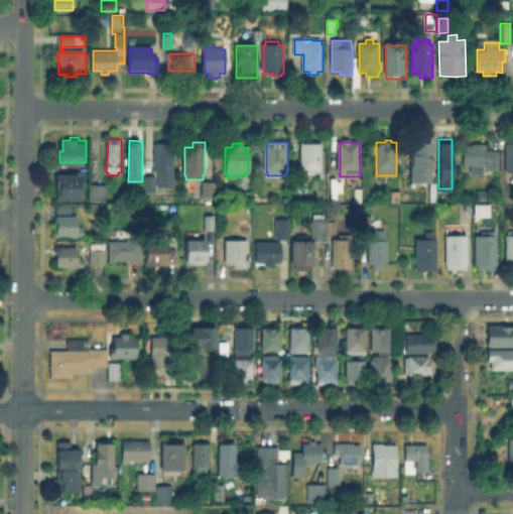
[(168,172),(165,172),(165,170),(156,170),(156,144),(174,144),(174,165),(174,170),(168,170),(168,172)]
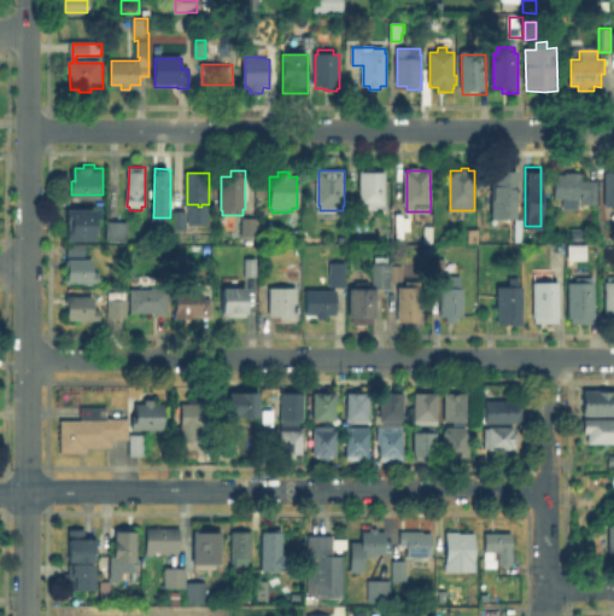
[(385,207),(385,214),(378,214),(378,211),(362,211),(362,207),(361,207),(361,173),(386,173),(386,207),(385,207)]
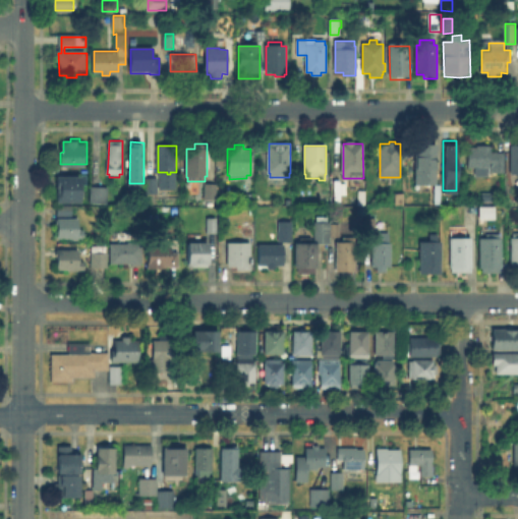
[(493,146),(493,153),(507,153),(507,173),(491,173),(491,167),(470,167),(470,148),(478,148),(478,146),(493,146)]
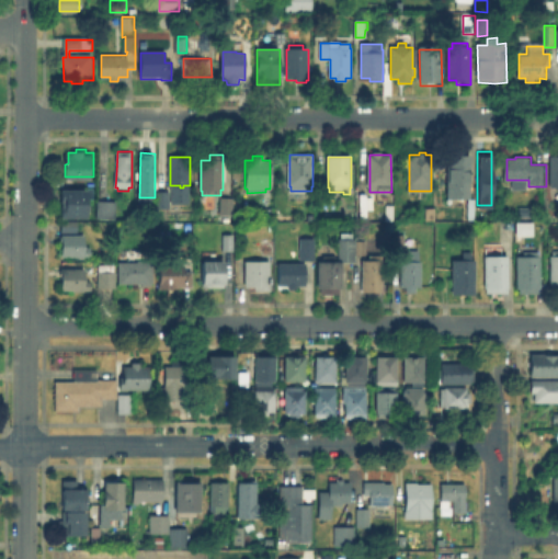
[(470,159),(470,203),(447,203),(446,159),(470,159)]
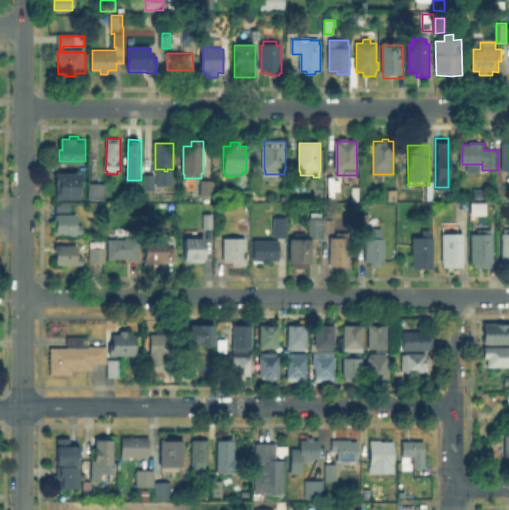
[(79,196),(55,196),(55,170),(79,170),(79,196)]
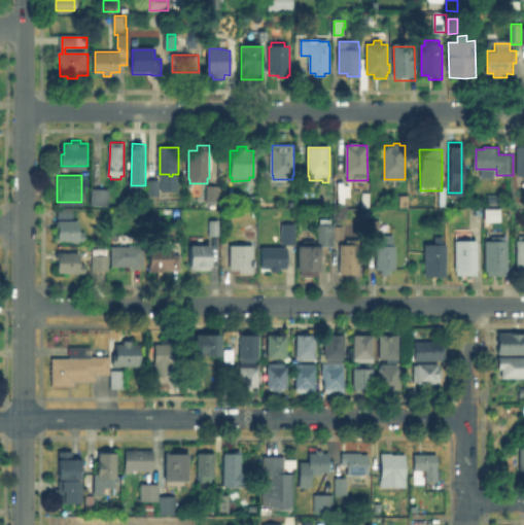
[(163,193),(150,193),(150,177),(162,177),(163,193)]
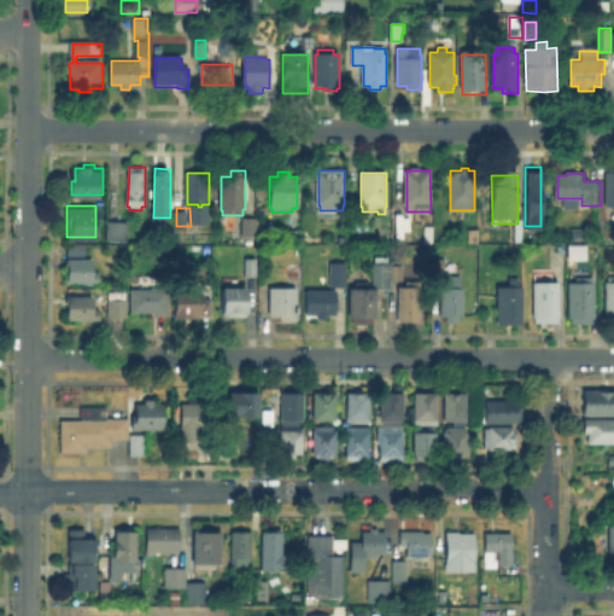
[(261,214),(261,233),(246,233),(246,214),(261,214)]
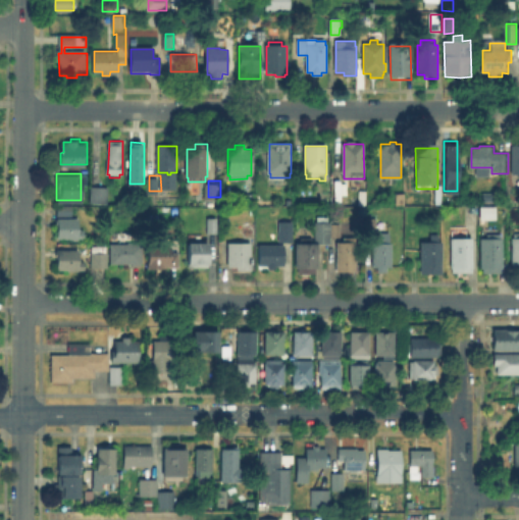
[(107,200),(90,200),(90,184),(108,185),(107,200)]
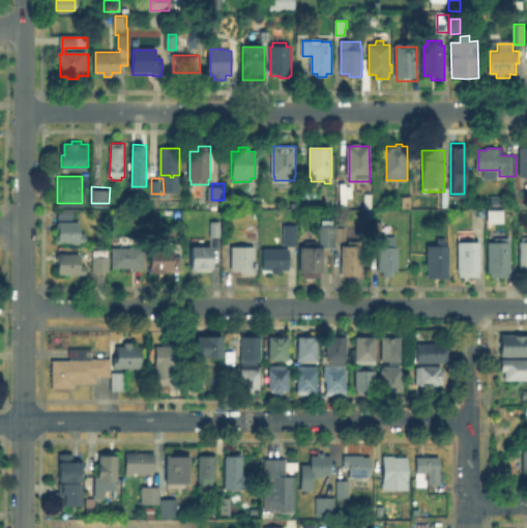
[(74,209),(74,220),(58,221),(58,209),(74,209)]
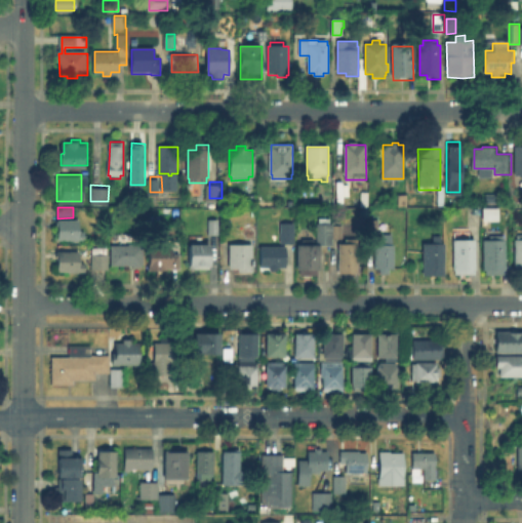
[(221,237),(208,238),(209,219),(222,219),(221,237)]
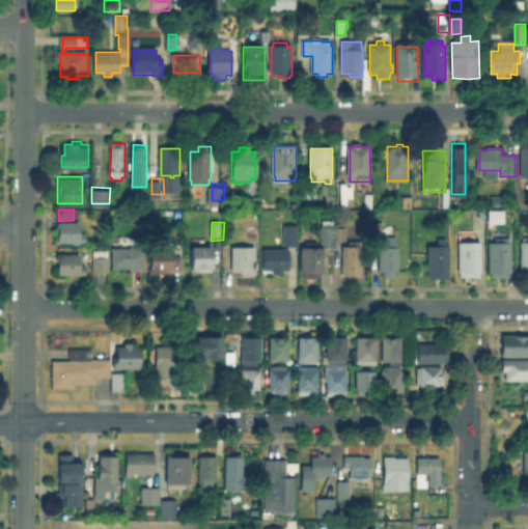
[(79,225),(78,235),(81,234),(80,237),(84,237),(84,246),(57,245),(57,225),(79,225)]
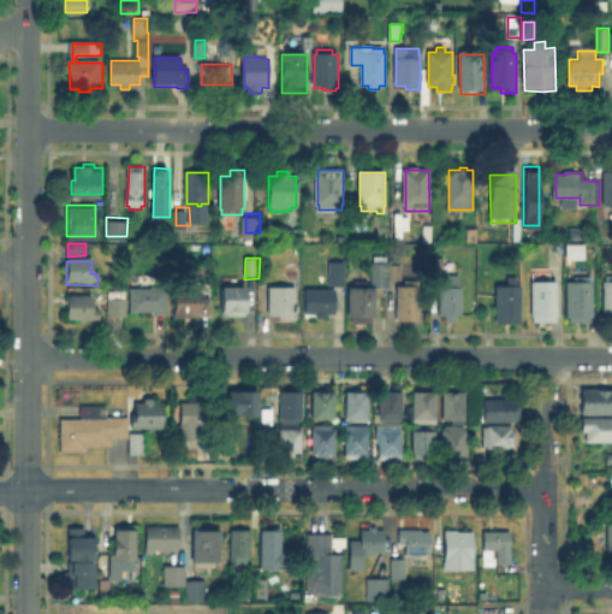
[(391,263),(391,289),(374,290),(374,318),(385,318),(385,332),(380,332),(380,331),(372,332),(370,322),(348,324),(349,291),(355,291),(355,283),(369,282),(370,288),(373,288),(372,263),(391,263)]
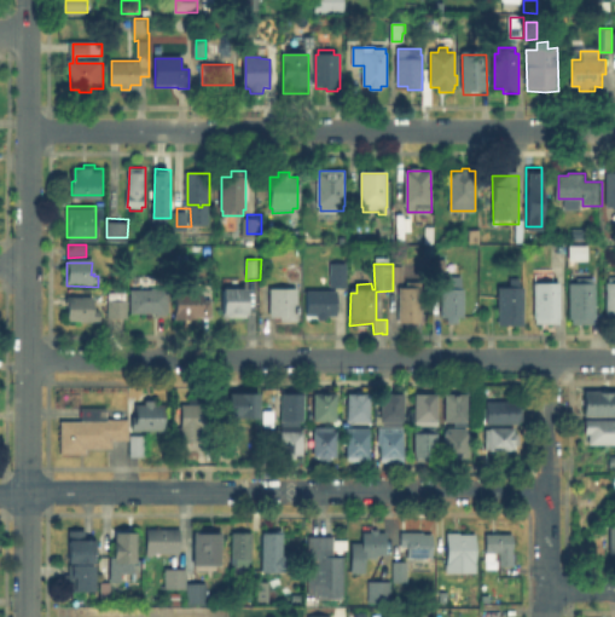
[(405,266),(405,282),(394,282),(395,266),(405,266)]
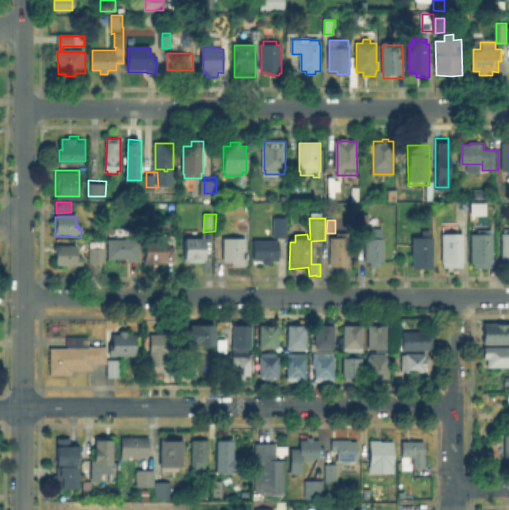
[(288,225),(288,238),(279,238),(279,225),(288,225)]
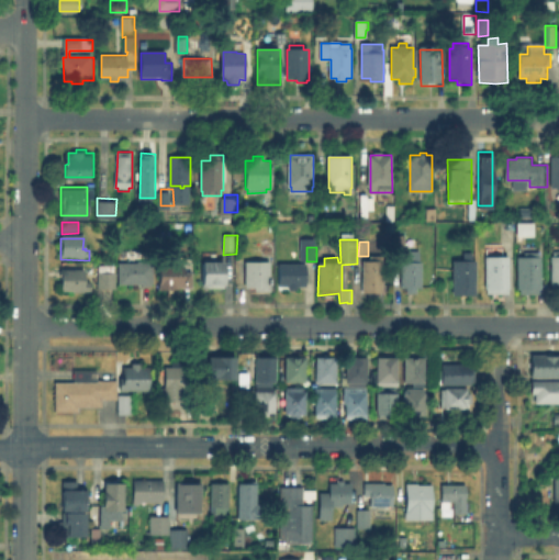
[(420,253),(420,264),(422,264),(422,289),(416,290),(416,294),(406,294),(406,289),(401,289),(402,264),(409,264),(409,253),(420,253)]
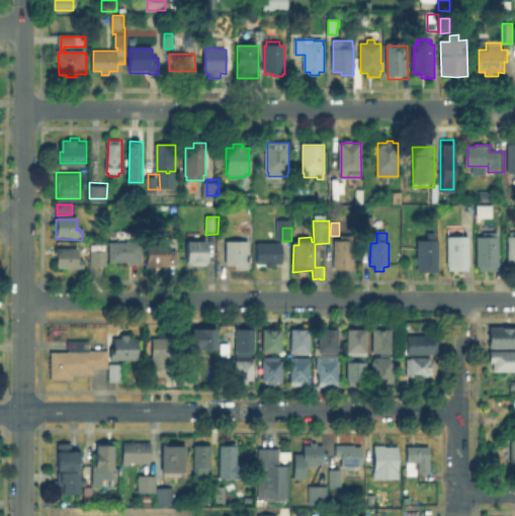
[(468,233),(467,238),(469,238),(469,267),(468,267),(468,272),(449,272),(449,267),(448,267),(448,238),(449,238),(449,233),(468,233)]
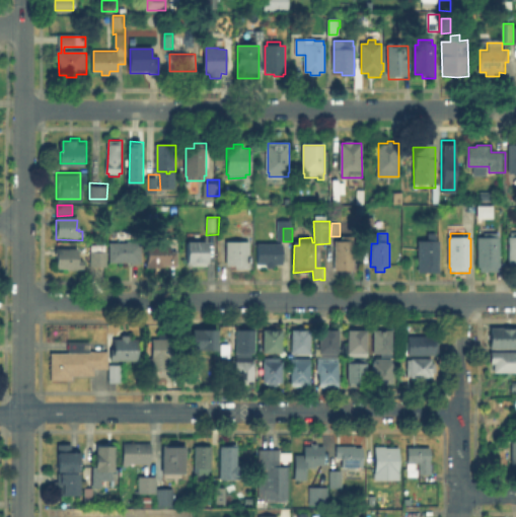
[(500,236),(500,241),(501,241),(502,270),(500,270),(500,275),(483,275),(484,270),(481,270),(480,241),(487,240),(487,233),(497,233),(497,236),(500,236)]
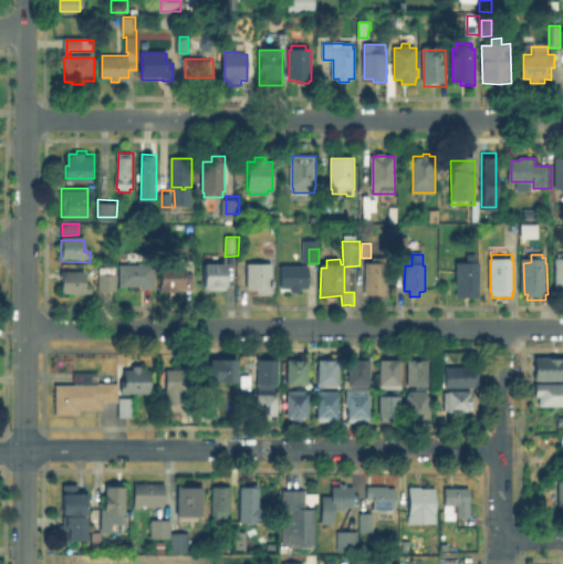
[(476,257),(476,264),(479,264),(479,299),(456,299),(456,264),(467,264),(467,257),(476,257)]
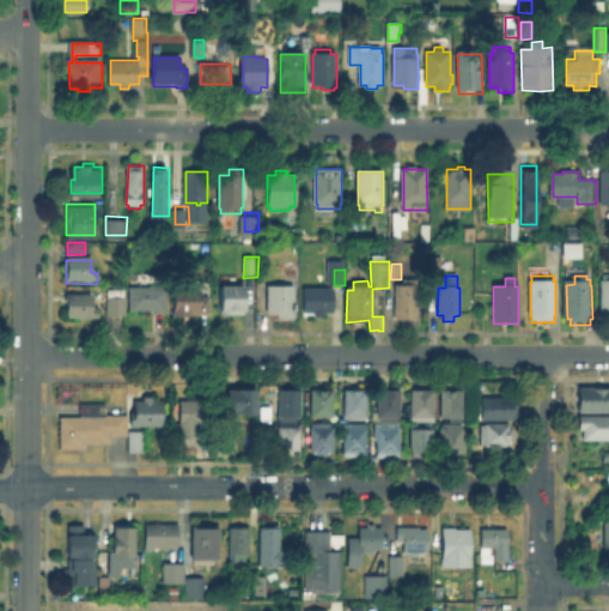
[(302,279),(303,289),(297,289),(297,320),(280,319),(280,315),(270,315),(270,314),(263,313),(263,290),(269,290),(269,288),(290,288),(290,279),(302,279)]
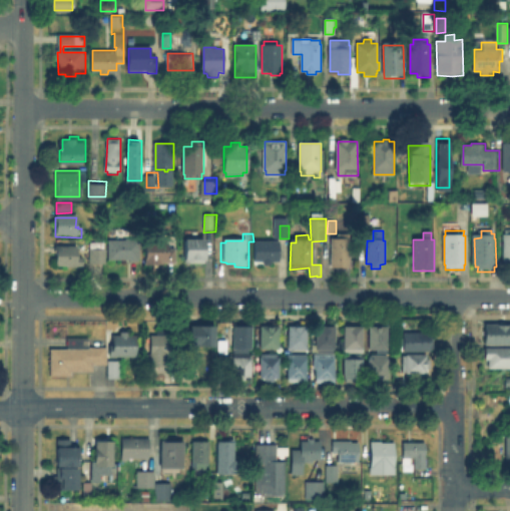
[(346,236),(346,241),(350,241),(350,270),(331,270),(331,240),(338,240),(338,236),(346,236)]
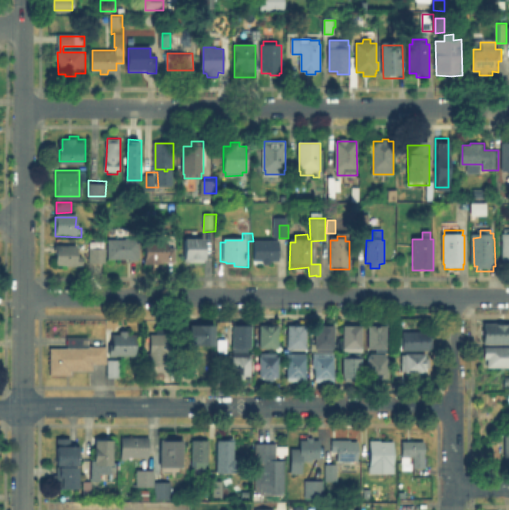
[(205,238),(204,265),(181,264),(182,242),(187,238),(205,238)]
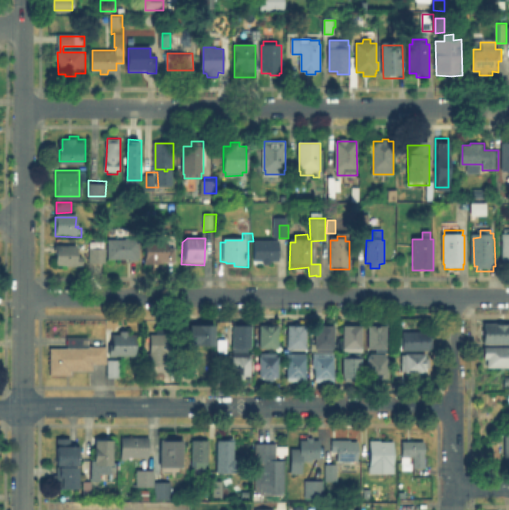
[(104,241),(104,249),(106,249),(106,264),(89,264),(90,248),(91,248),(91,241),(104,241)]
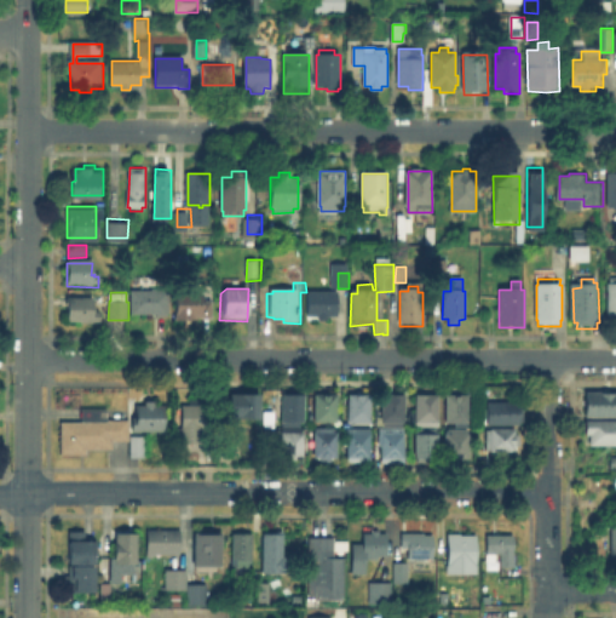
[(170,314),(170,316),(159,316),(159,315),(133,315),(133,292),(171,292),(171,314),(170,314)]
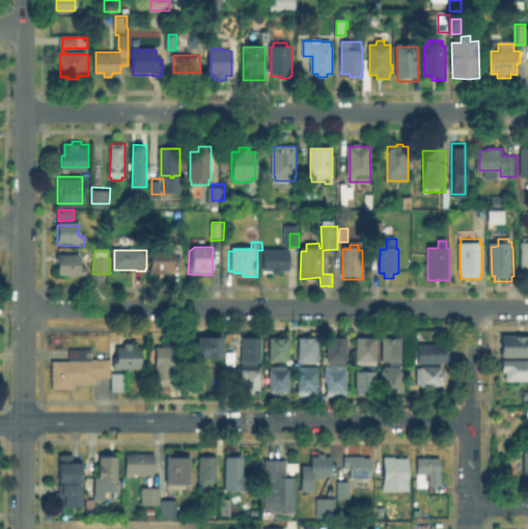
[(185,256),(184,271),(168,271),(168,274),(153,273),(153,250),(176,250),(176,256),(185,256)]
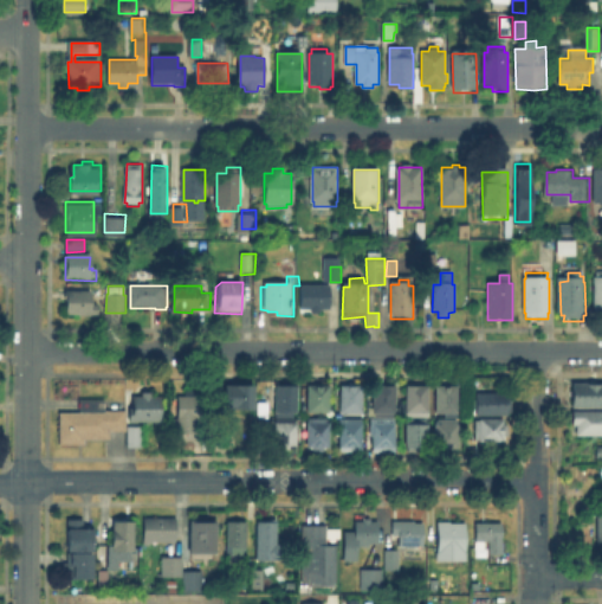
[(331,286),(331,310),(322,310),(322,314),(312,314),(312,309),(302,309),(302,286),(331,286)]
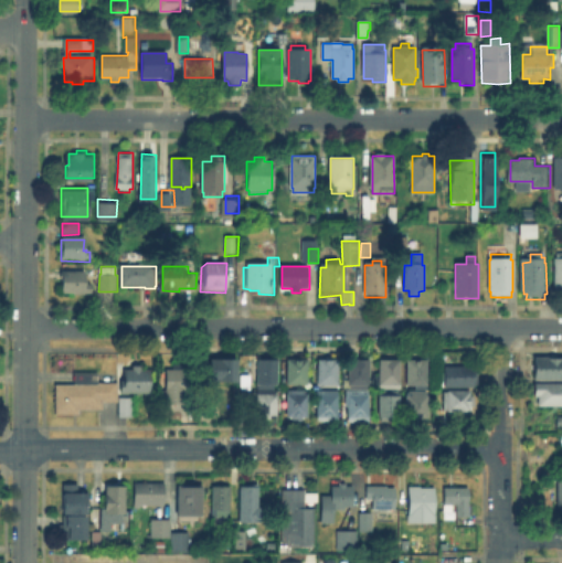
[(84,272),(84,277),(86,277),(86,284),(91,285),(91,294),(84,294),(84,295),(72,295),(72,293),(61,293),(61,272),(84,272)]
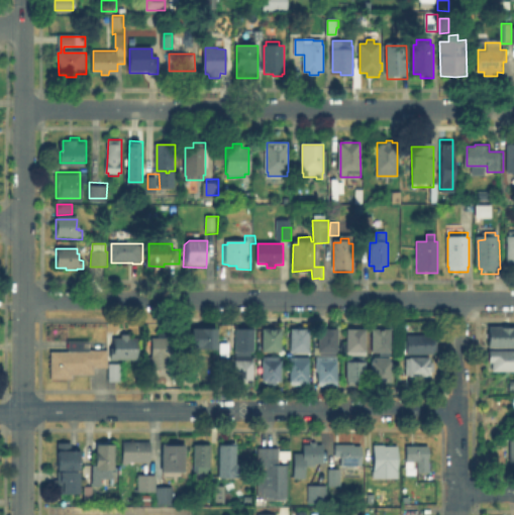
[(192,344),(192,325),(216,325),(216,344),(192,344)]
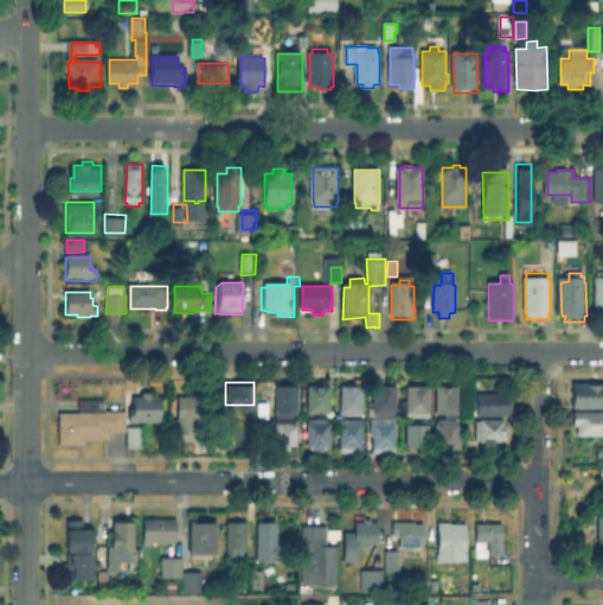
[(429,384),(429,412),(428,412),(428,415),(409,415),(409,411),(406,411),(406,384),(429,384)]
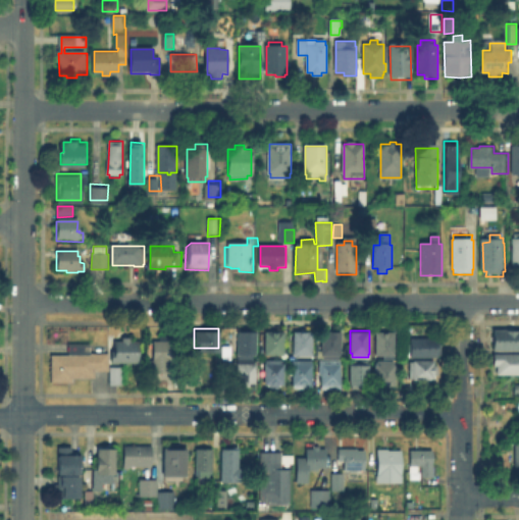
[(341,332),(340,359),(321,359),(322,331),(341,332)]
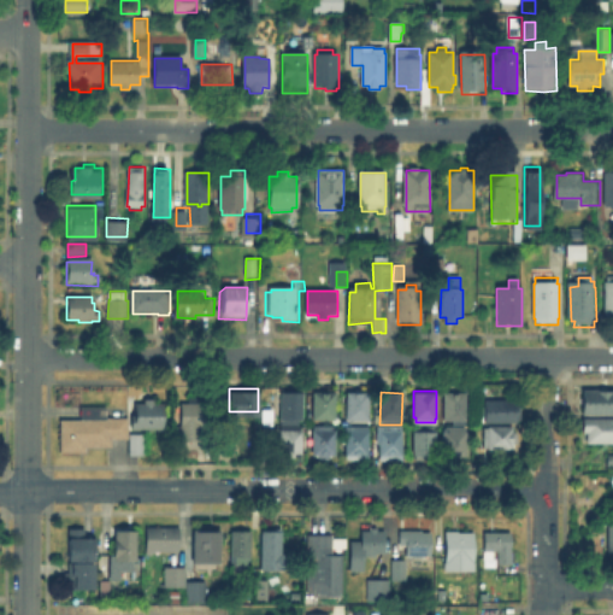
[(612,417),(584,417),(584,392),(612,392),(612,417)]
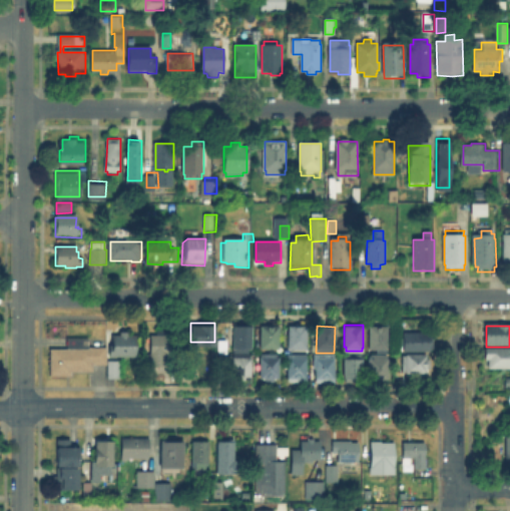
[(280,327),(280,350),(277,350),(277,354),(266,353),(266,350),(262,350),(262,327),(280,327)]
